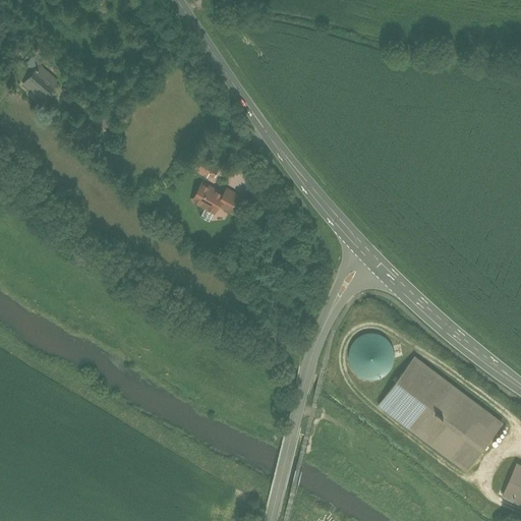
[(41,56),(33,50),(24,60),(32,66),(41,56)]
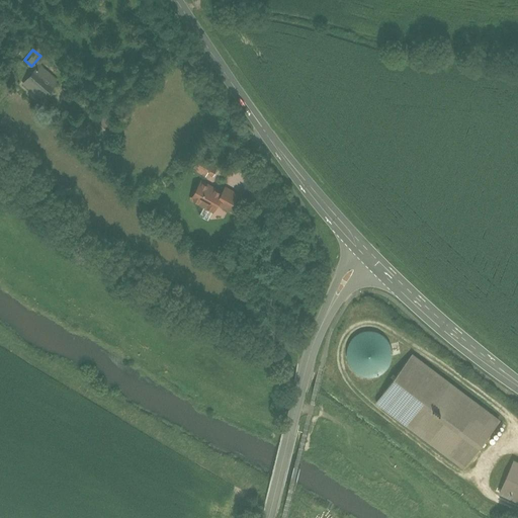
[(58,81),(39,64),(23,81),(41,98),(58,81)]
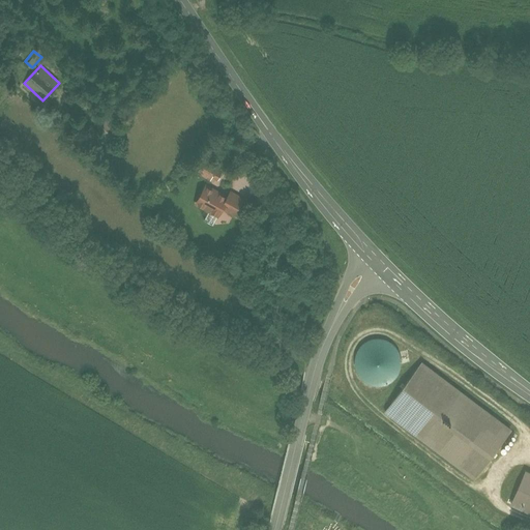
[(227,176),(208,166),(203,176),(216,183),(218,179),(224,182),(227,176)]
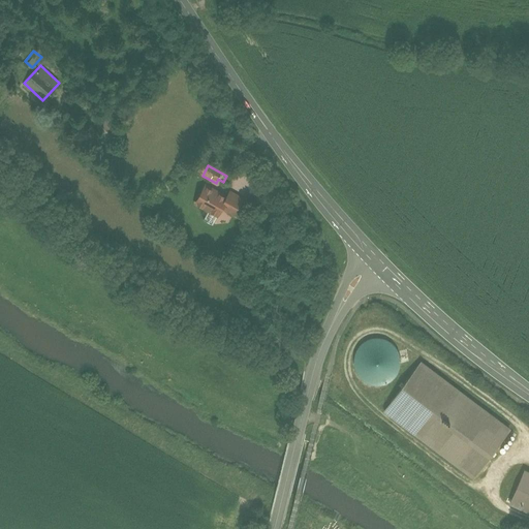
[(229,198),(205,185),(195,204),(220,217),(224,209),(229,198)]
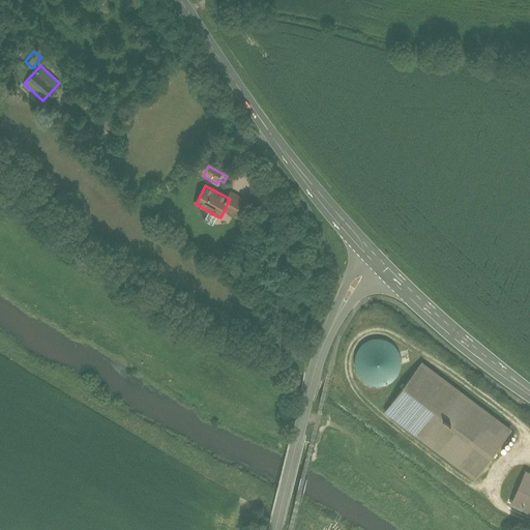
[(235,214),(243,199),(233,193),(230,199),(225,209),(235,214)]
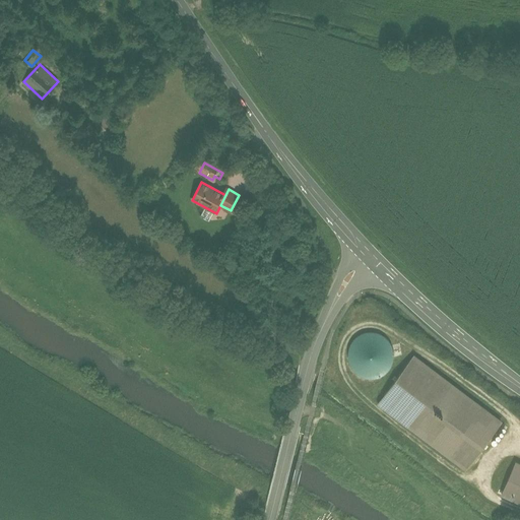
[(355,371),(363,375),(370,376),(378,375),(385,371),(390,365),(393,358),(393,349),(390,342),(385,336),(379,332),(371,330),(364,331),(358,334),(352,338),(349,344),(347,351),(347,358),(350,365),(355,371)]
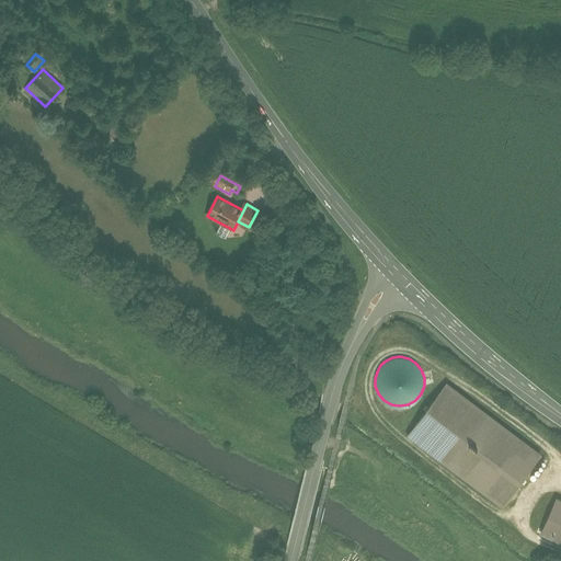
[(544,457),(444,385),(404,438),(504,511),(544,457)]
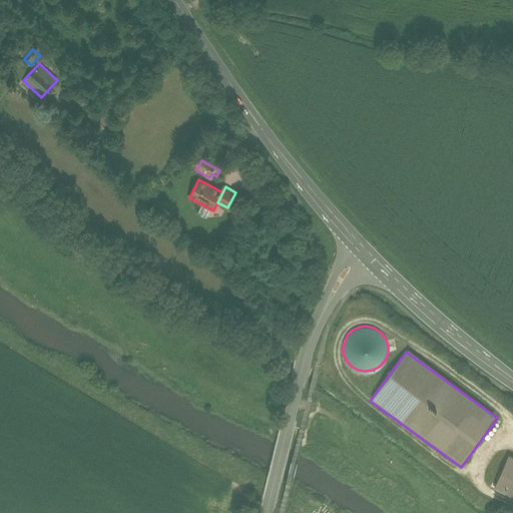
[(512,459),(508,457),(494,490),(512,497),(512,459)]
